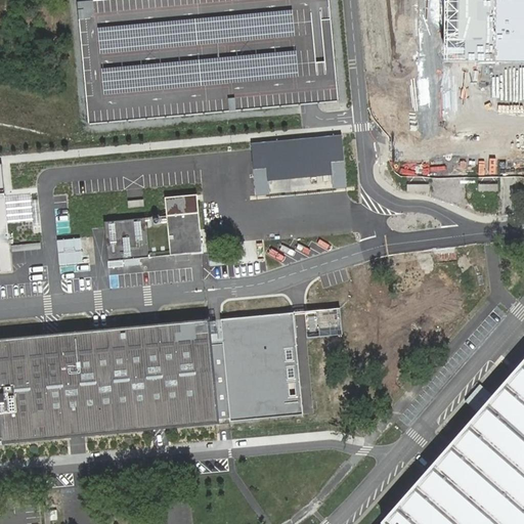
[(335,0),(166,0),(86,6),(96,129),(344,110),(335,0)]
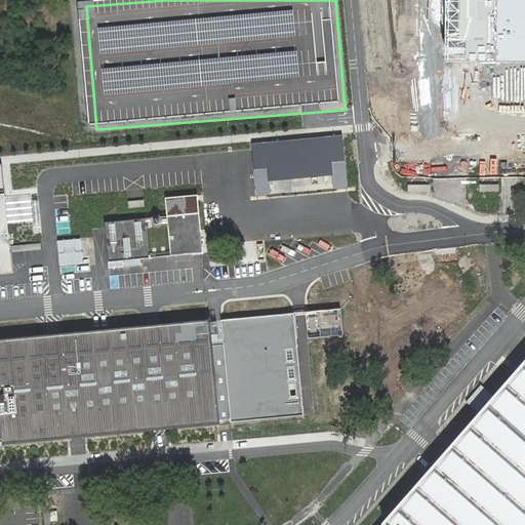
[(524,0),(446,0),(446,62),(524,62),(524,0)]
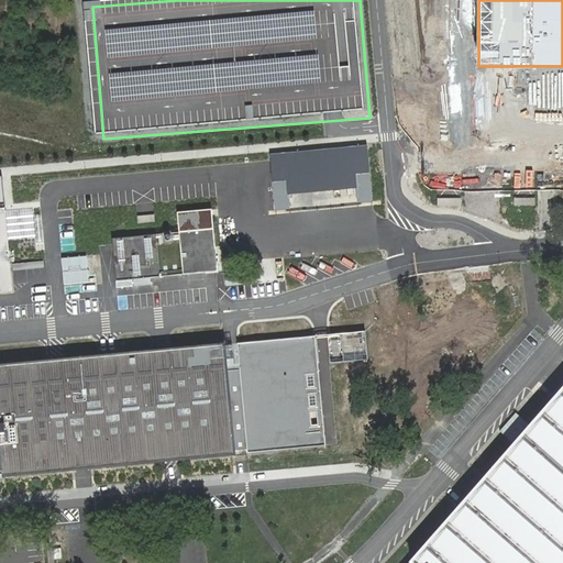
[(367,146),(267,154),(272,212),(372,205),(367,146)]
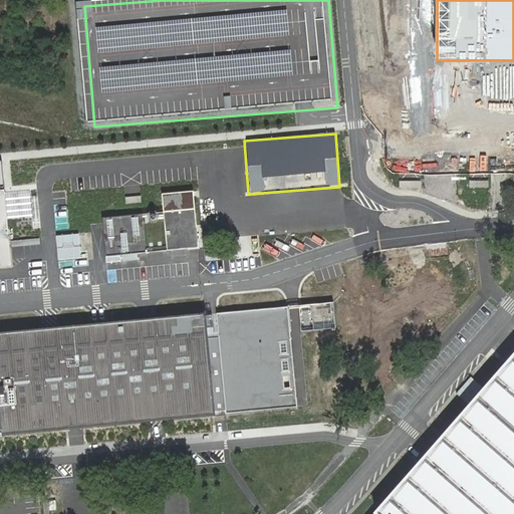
[(3,192),(0,192),(0,266),(10,266),(7,237),(3,192)]
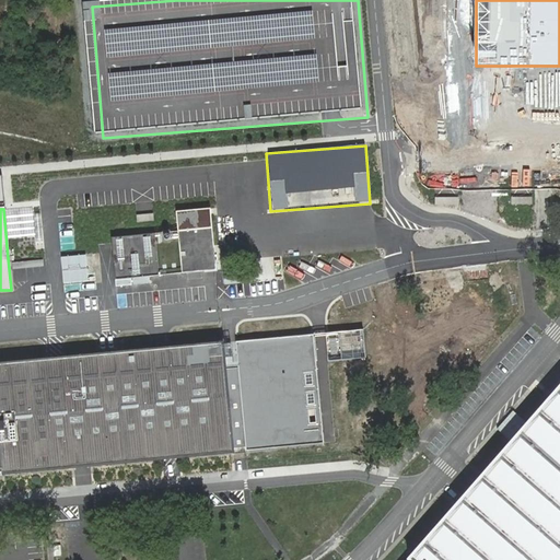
[(211,229),(177,232),(182,273),(216,270),(211,229)]
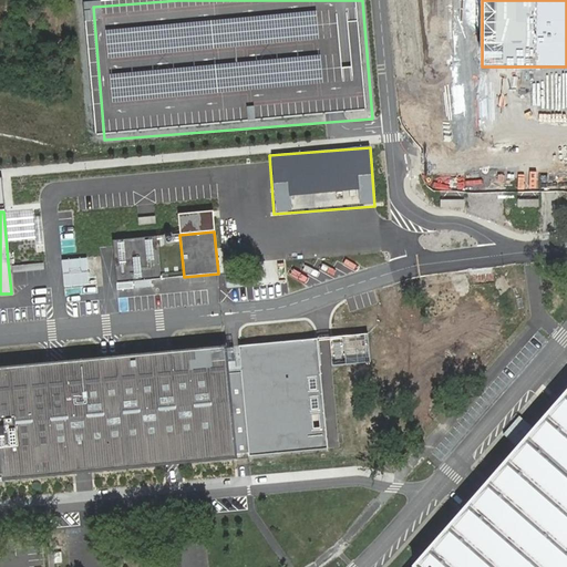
[(157,237),(114,241),(117,284),(161,279),(157,237)]
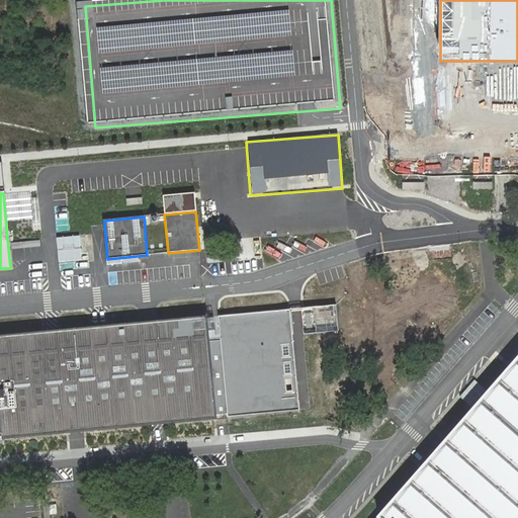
[(92,235),(58,238),(60,265),(94,262),(92,235)]
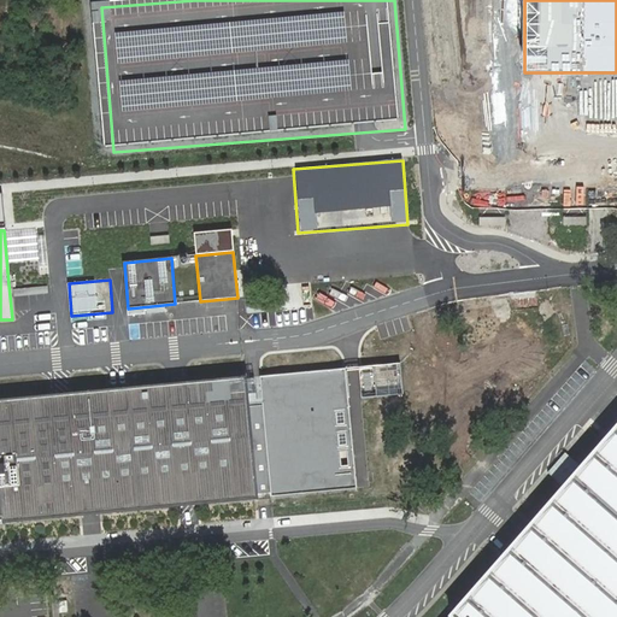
[(354,487),(345,370),(258,377),(268,494),(354,487)]
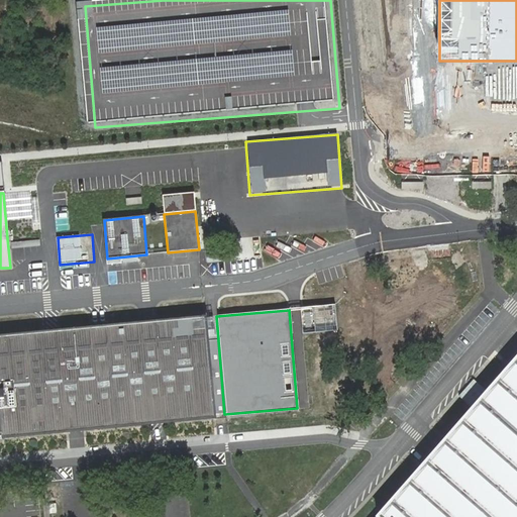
[(204,316),(0,334),(0,435),(214,416),(204,316)]
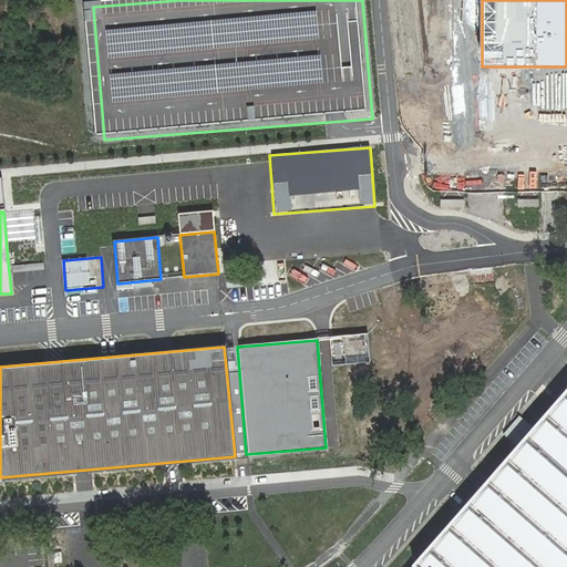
[(566,566),(566,392),(413,566),(566,566)]
